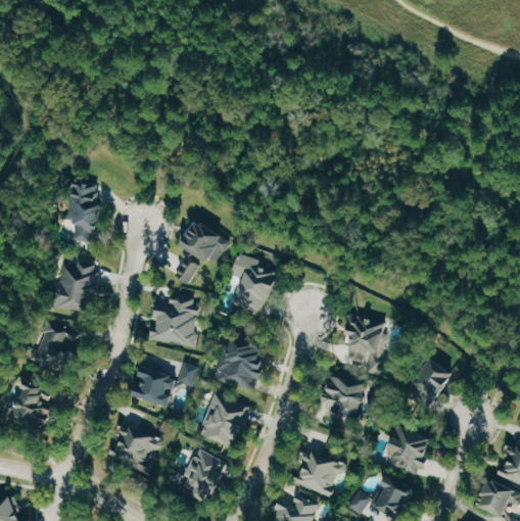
[(72,239),(75,223),(65,222),(72,193),(63,191),(66,179),(98,185),(95,203),(102,204),(93,244),(72,239)]
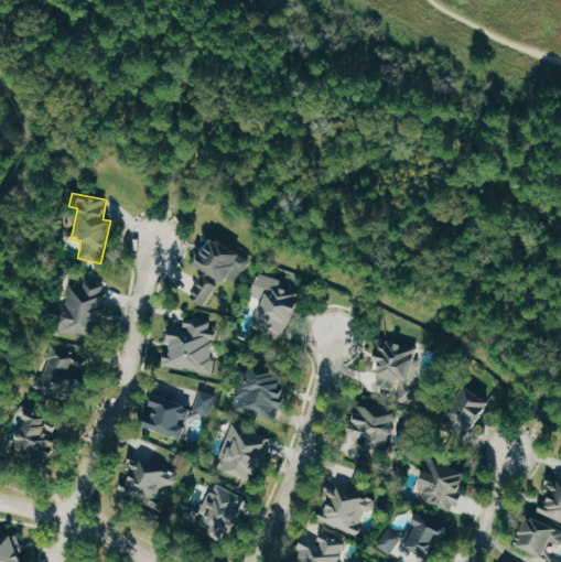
[(209,237),(191,267),(208,278),(194,301),(201,305),(217,280),(229,288),(247,261),(209,237)]
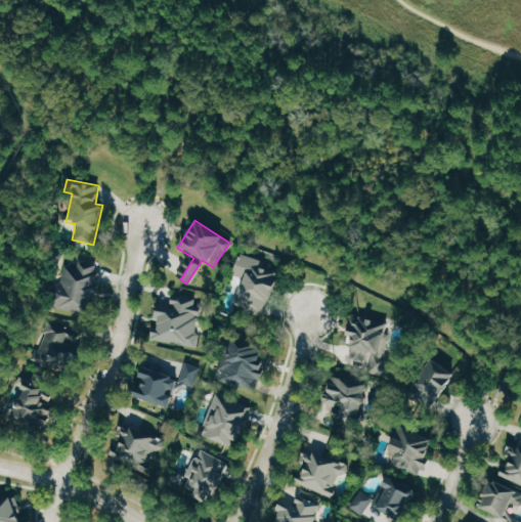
[(229,305),(239,279),(228,275),(236,253),(261,262),(259,268),(276,275),(261,317),(229,305)]
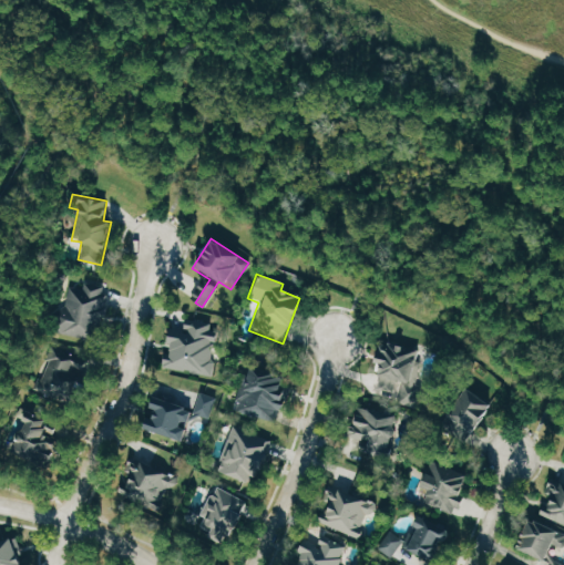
[(54,334),(67,286),(81,289),(82,283),(102,287),(100,294),(106,296),(98,328),(108,331),(103,347),(54,334)]
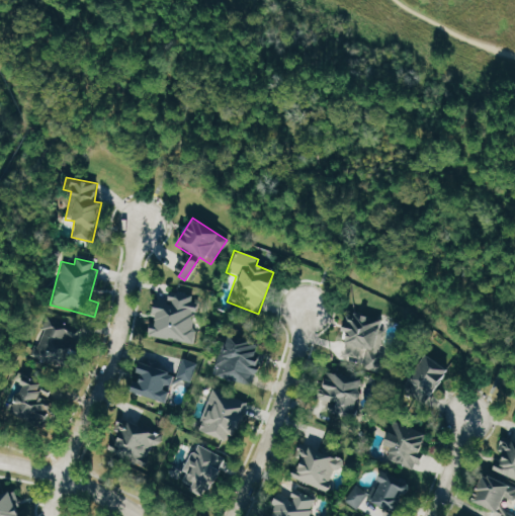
[(154,301),(148,335),(190,343),(197,304),(189,303),(190,295),(168,291),(166,303),(154,301)]
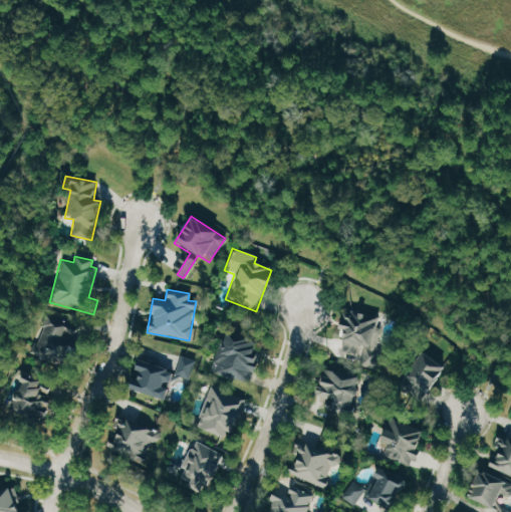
[(342,308),(338,328),(345,330),(339,352),(354,356),(356,345),(363,346),(359,365),(375,369),(380,350),(373,348),(378,328),(374,327),(377,316),(342,308)]
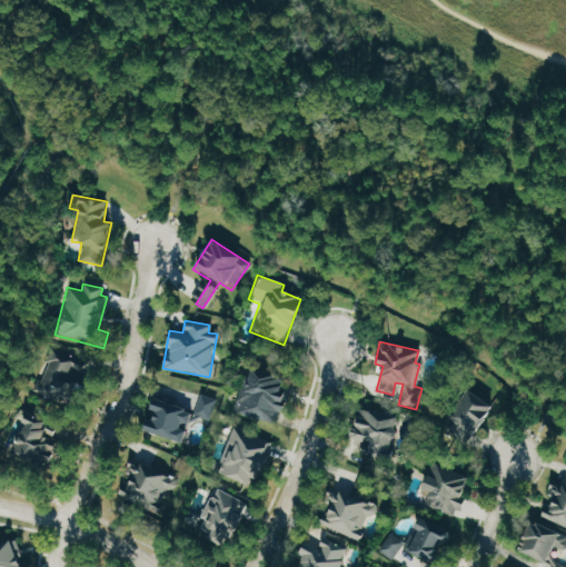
[(28,391),(48,347),(83,362),(78,375),(90,380),(76,414),(28,391)]
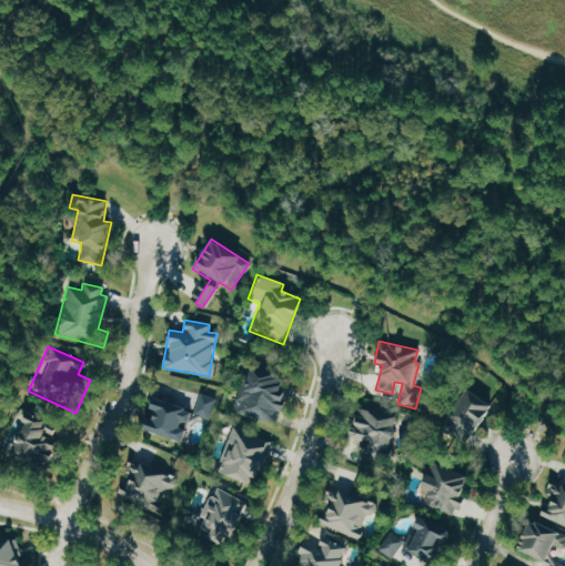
[(232,413),(248,365),(283,376),(281,385),(290,387),(276,427),(232,413)]
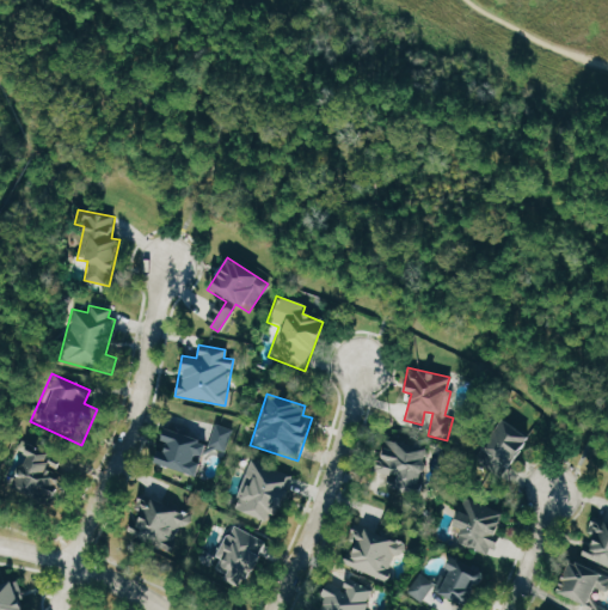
[(471,461),(502,418),(528,437),(497,480),(471,461)]
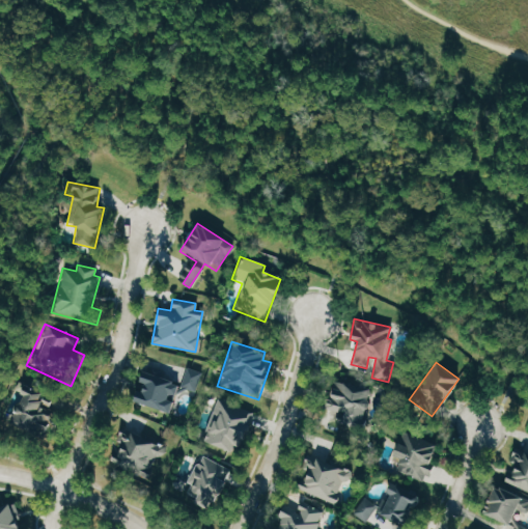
[(186,367),(179,385),(142,372),(133,401),(168,413),(174,395),(185,390),(195,393),(201,372),(186,367)]
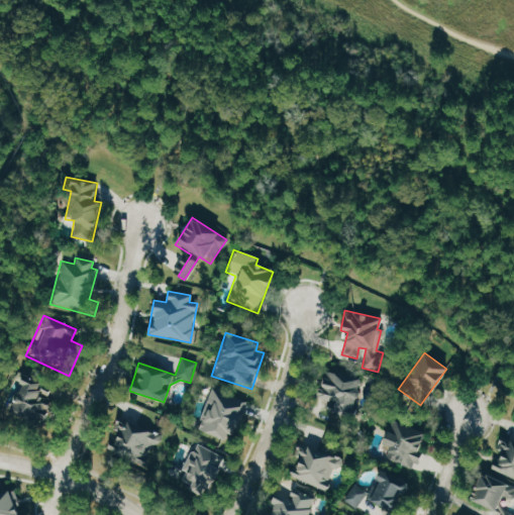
[(316,399),(323,368),(364,377),(353,418),(325,412),(327,402),(316,399)]
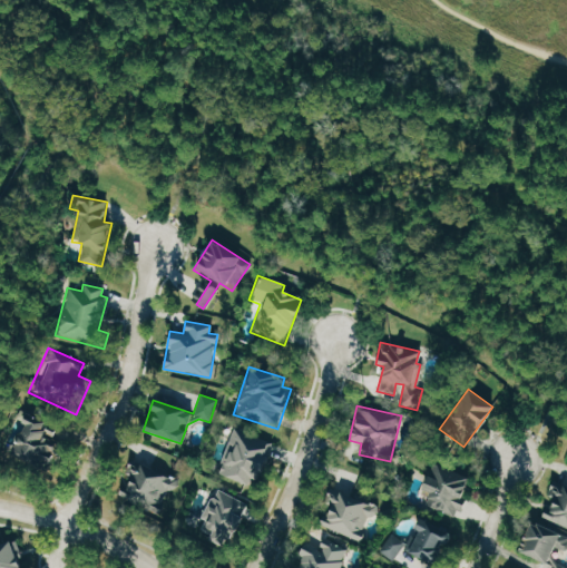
[(3,453),(26,411),(56,427),(50,438),(64,444),(47,476),(3,453)]
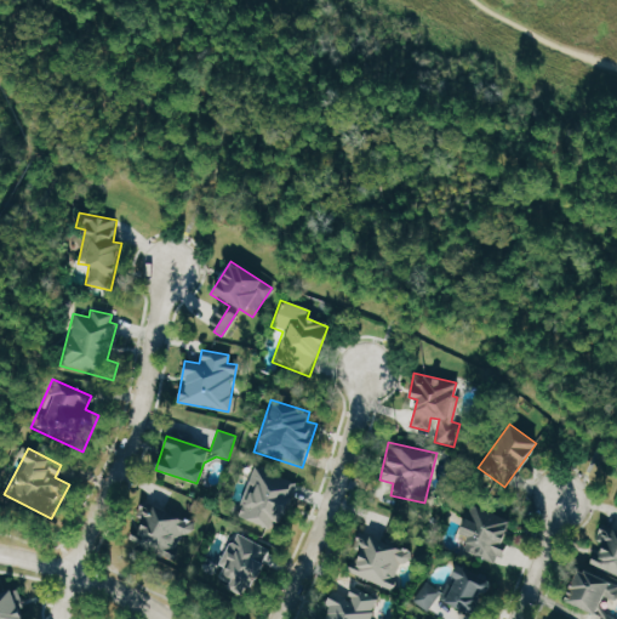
[(232,516),(251,465),(298,483),(285,518),(280,516),(278,523),(272,521),(268,531),(232,516)]
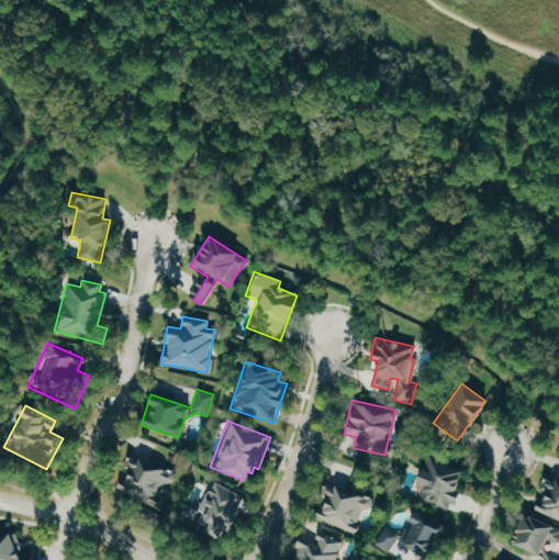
[(129,454),(112,491),(157,511),(174,473),(129,454)]
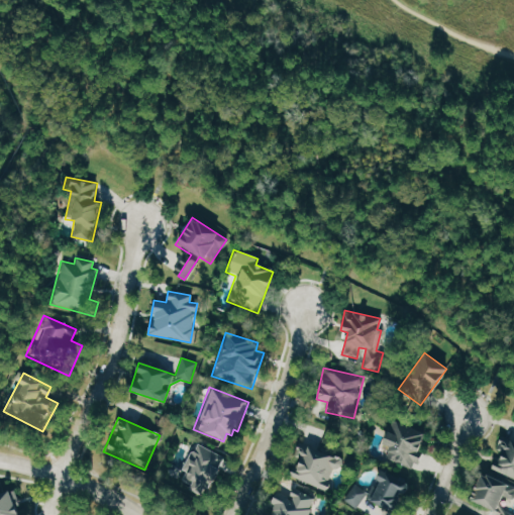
[(391,420),(381,447),(388,450),(384,459),(413,471),(426,432),(391,420)]
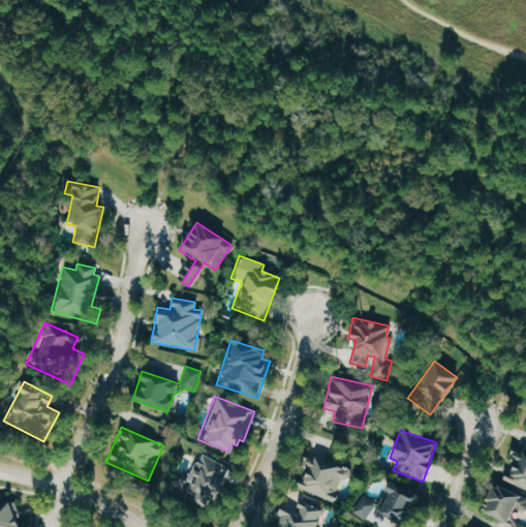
[(525,492),(499,482),(513,447),(525,453),(525,492)]
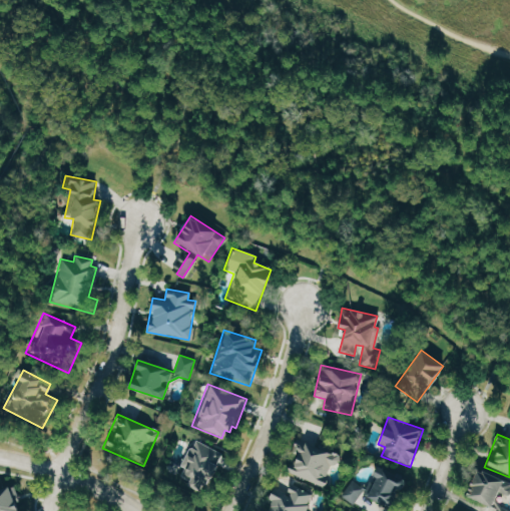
[(174,480),(194,441),(221,454),(201,493),(174,480)]
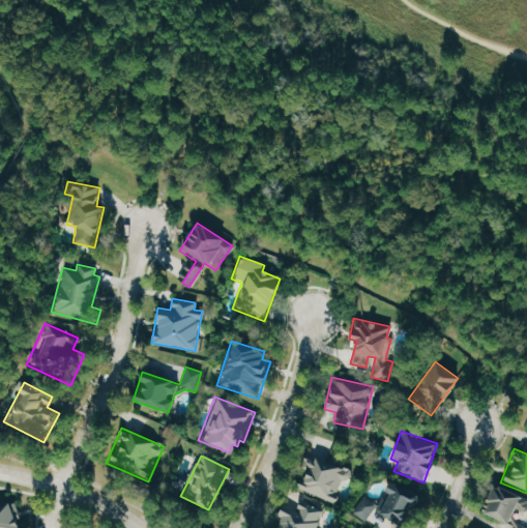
[(297,488),(311,457),(350,473),(346,484),(340,480),(330,502),(297,488)]
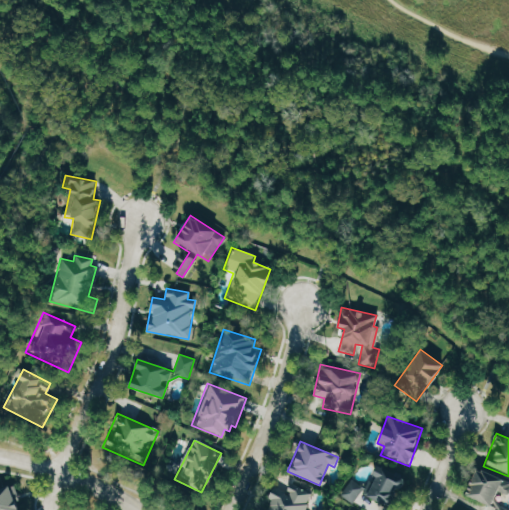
[(338,495),(350,475),(363,483),(376,463),(403,480),(387,506),(358,489),(350,502),(338,495)]
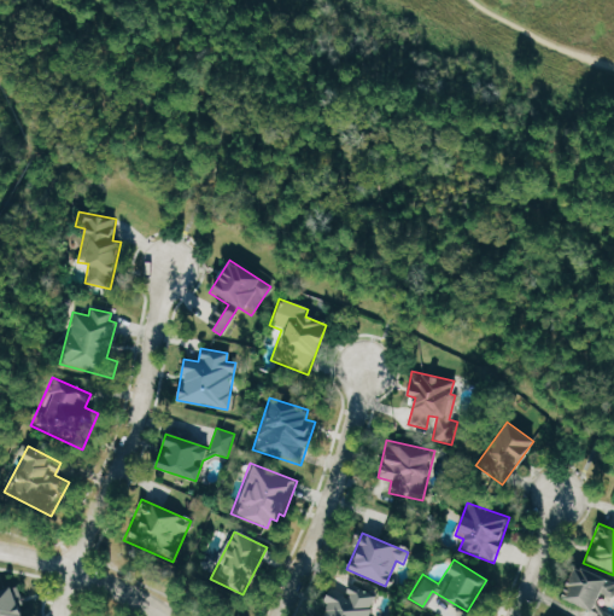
[(598,615),(557,597),(572,563),(613,581),(613,593),(612,599),(598,593),(592,606),(613,615),(598,615)]
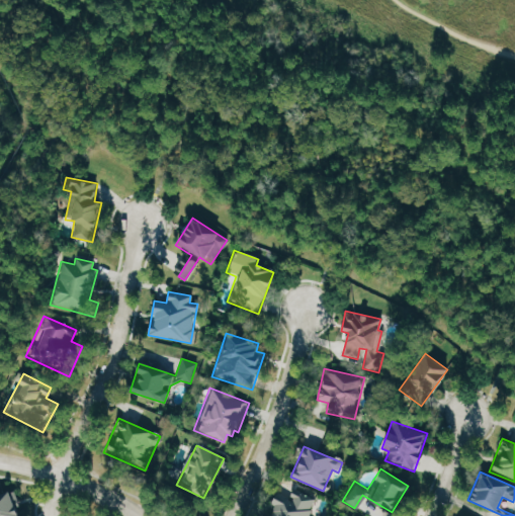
[(276,493),(264,515),(306,515),(314,499),(292,489),(287,499),(276,493)]
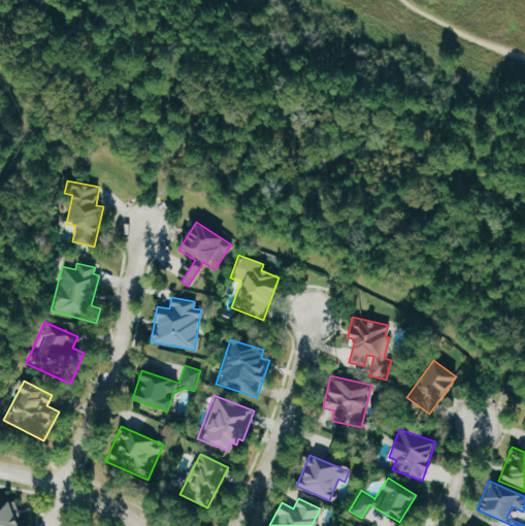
[(0,504),(8,501),(18,525),(0,525),(0,504)]
